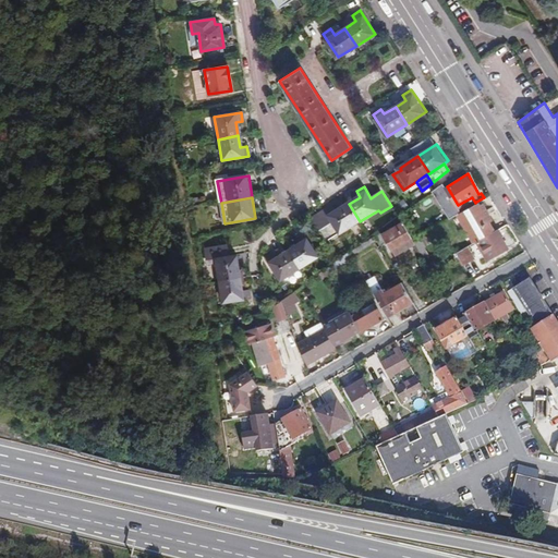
[(475,203),(452,216),(469,245),(477,240),(496,230),(490,220),(493,218),(483,203),(478,205),(476,202),(475,203)]
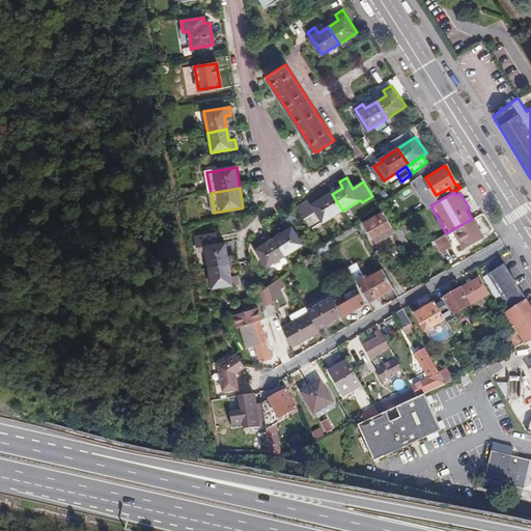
[(342,211),(332,194),(322,201),(317,196),(298,208),(315,236),(318,234),(314,229),(342,211)]
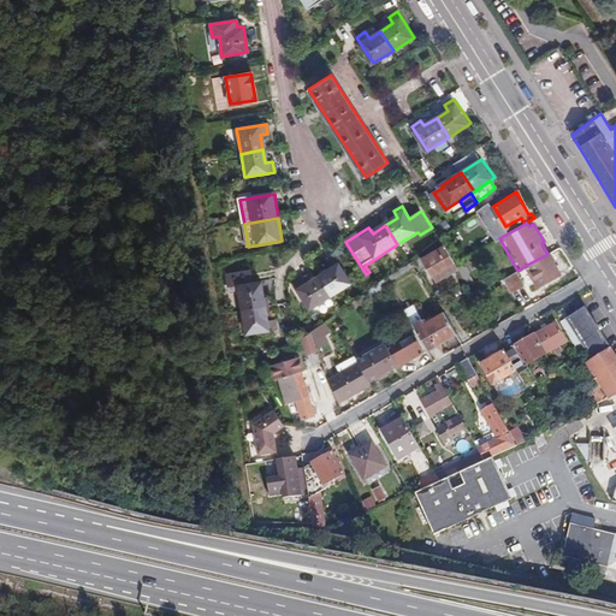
[(454,265),(442,246),(419,259),(434,284),(456,271),(454,265)]
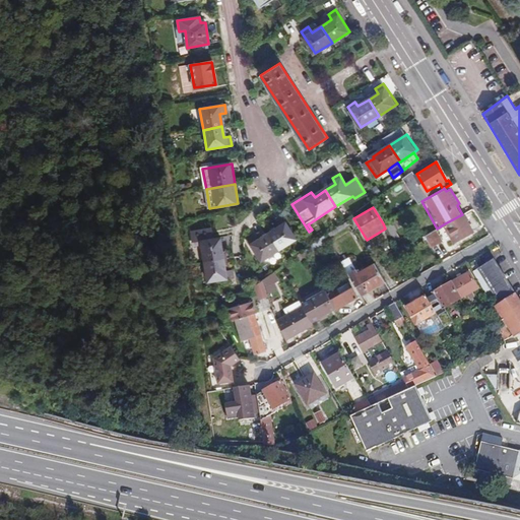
[(474,231),(464,212),(462,214),(445,223),(447,226),(456,241),(474,231)]
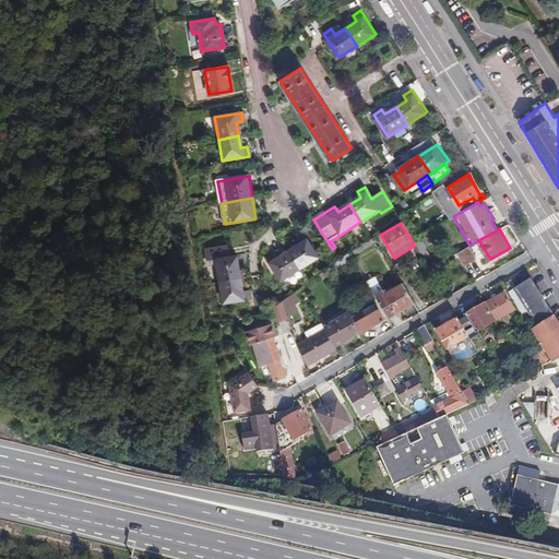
[(309,240),(290,251),(301,269),(320,258),(309,240)]
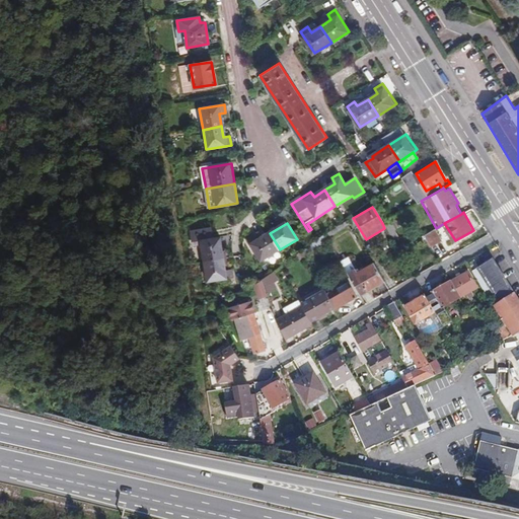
[(444,223),(436,228),(434,229),(436,232),(446,226),(444,223)]
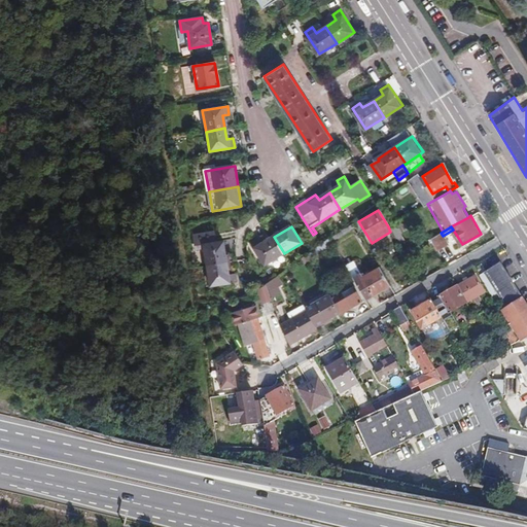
[(448,244),(443,236),(441,233),(430,239),(438,250),(448,244)]
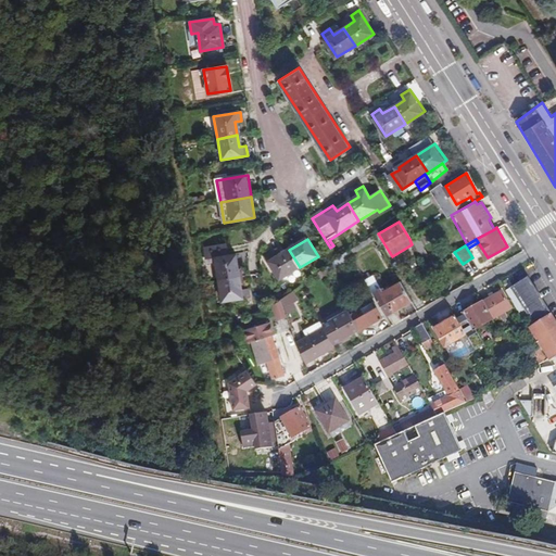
[(216,262),(219,280),(240,276),(236,255),(227,256),(226,247),(204,250),(206,263),(216,262)]
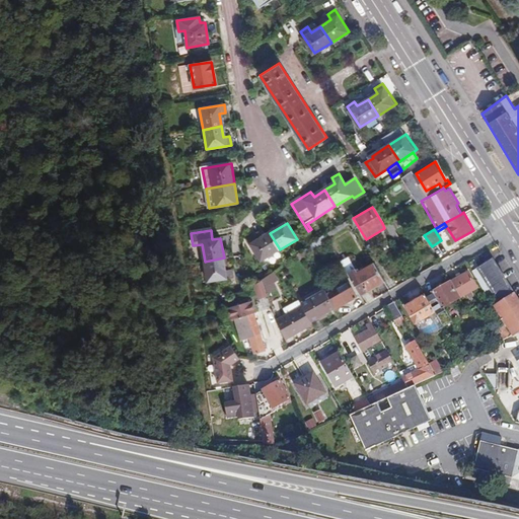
[(408,231),(391,240),(397,250),(414,241),(408,231)]
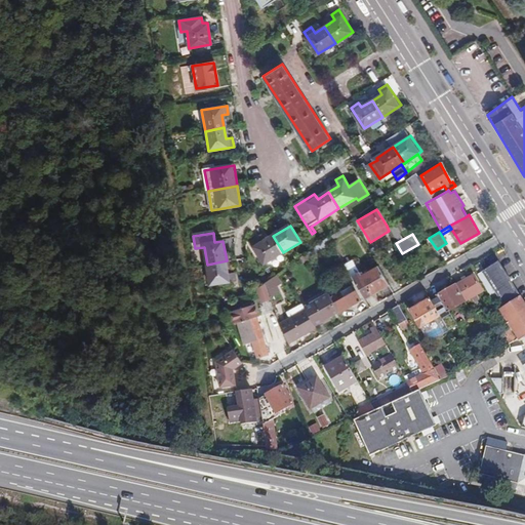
[(283,252),(273,236),(261,243),(258,238),(251,242),(264,264),(283,252)]
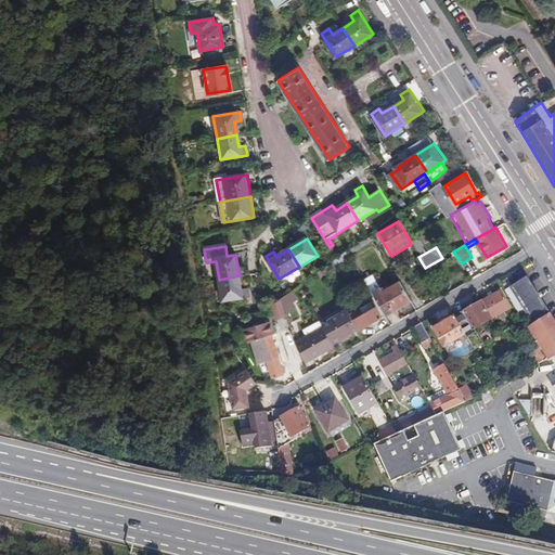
[(240,275),(219,280),(222,302),(249,297),(248,288),(242,289),(240,275)]
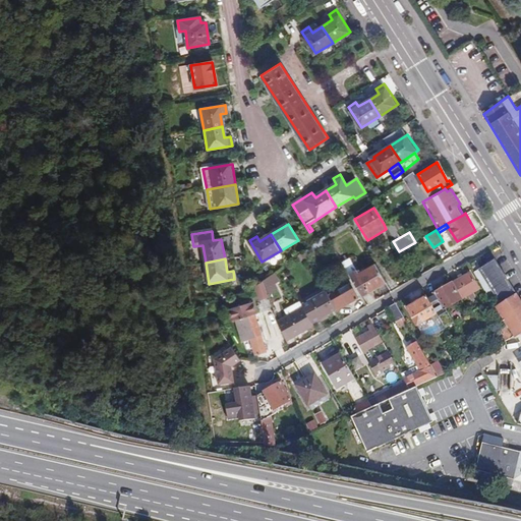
[(517,337),(520,334),(520,299),(497,262),(481,271),(501,302),(497,305),(517,337)]
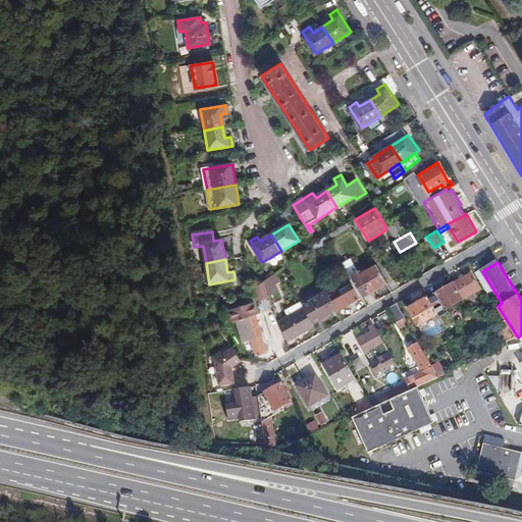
[(351,264),(343,268),(361,299),(384,283),(373,265),(358,274),(351,264)]
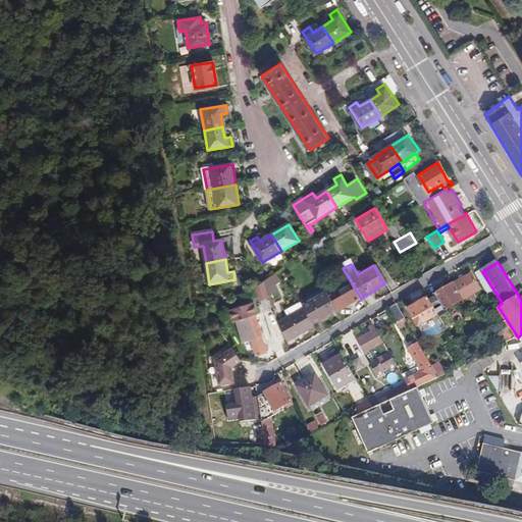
[(275,272),(263,280),(269,297),(272,304),(283,298),(275,283),(280,280),(275,272)]
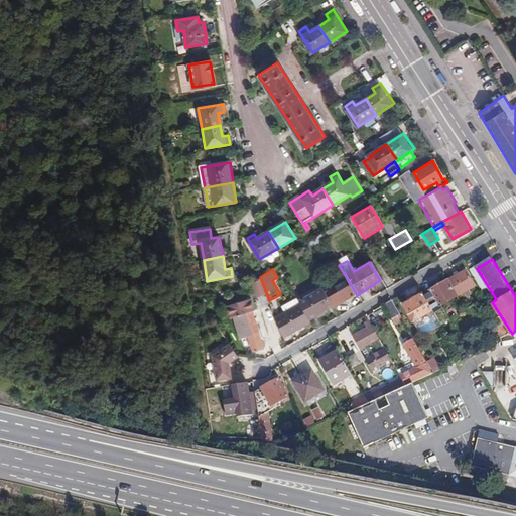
[(467,271),(448,282),(459,299),(477,288),(467,271)]
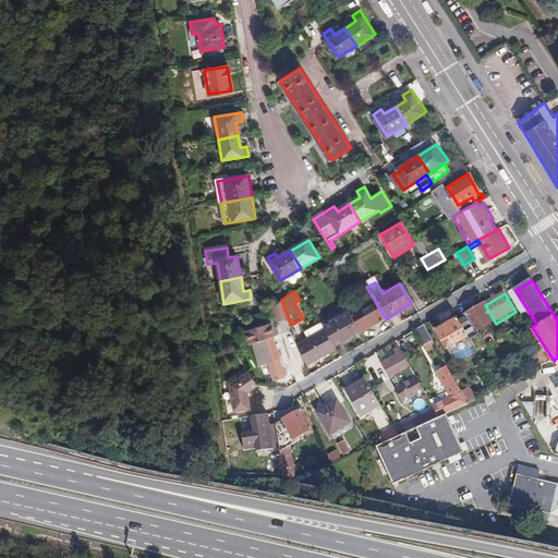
[(288,317),(281,300),(273,308),(278,320),(288,317)]
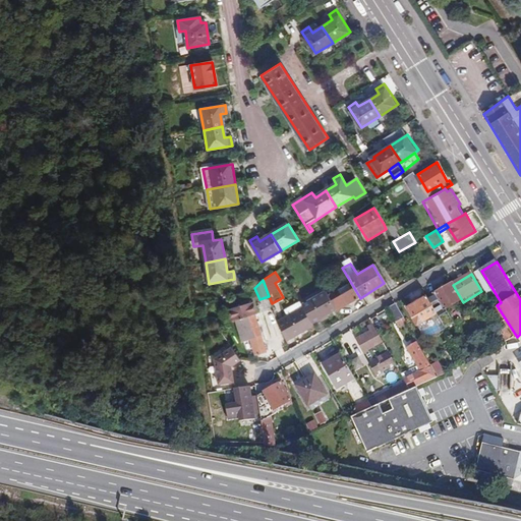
[(330,292),(325,294),(334,310),(335,312),(356,299),(349,288),(348,289),(346,288),(338,293),(335,288),(337,287),(335,283),(328,288),(330,292)]
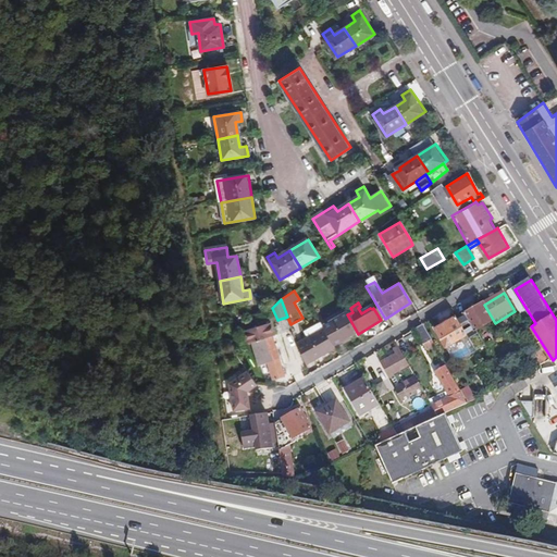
[(495,323),(484,305),(467,314),(468,318),(460,321),(478,353),(487,347),(479,332),(495,323)]
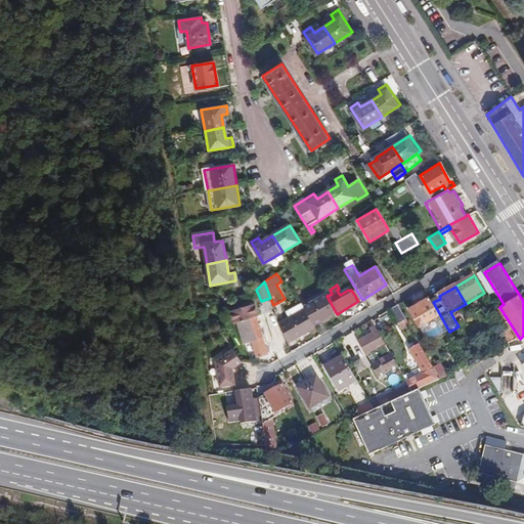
[(324,293),(301,307),(303,310),(312,326),(336,312),(326,296),(324,293)]
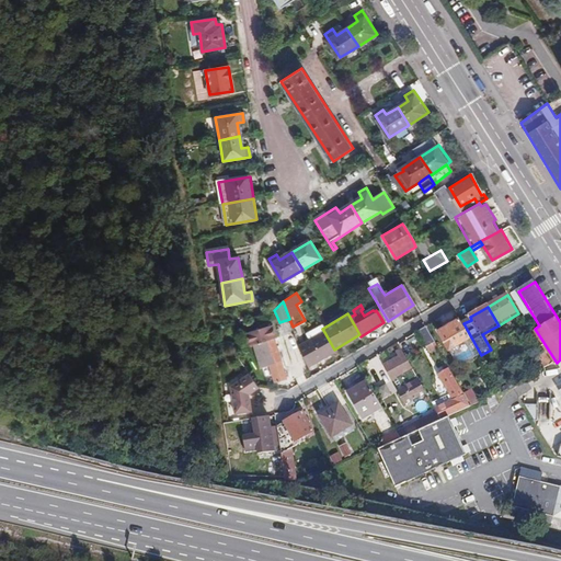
[(462,321),(460,318),(443,329),(444,332),(439,334),(451,352),(473,340),(462,321)]
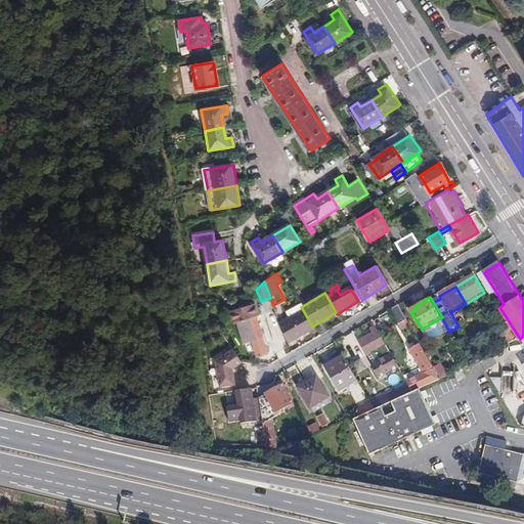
[(259,315),(256,303),(229,311),(233,323),(236,322),(243,343),(252,342),(256,357),(269,354),(257,316),(259,315)]
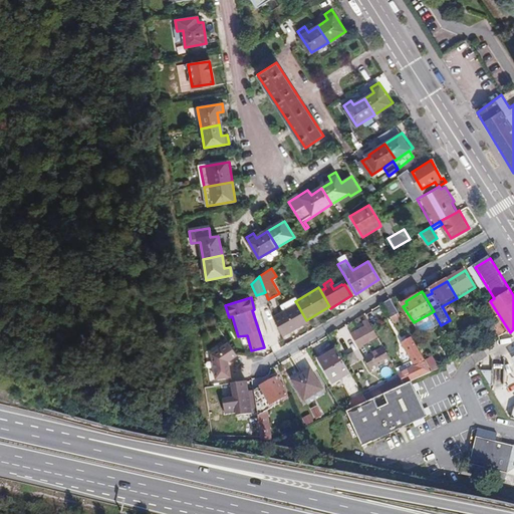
[(503,337),(506,335),(485,298),(481,300),(496,326),(503,337)]
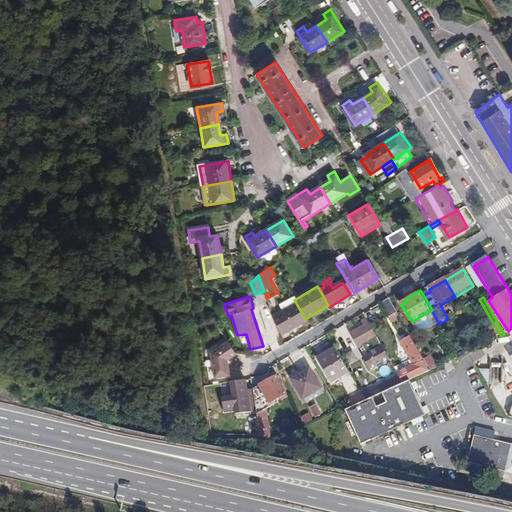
[(398,314),(390,299),(382,304),(390,317),(398,314)]
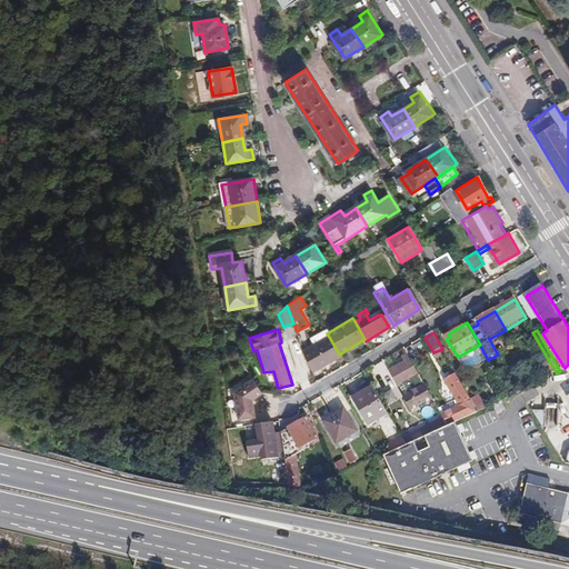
[(329,337),(305,350),(316,370),(339,357),(339,355),(329,337)]
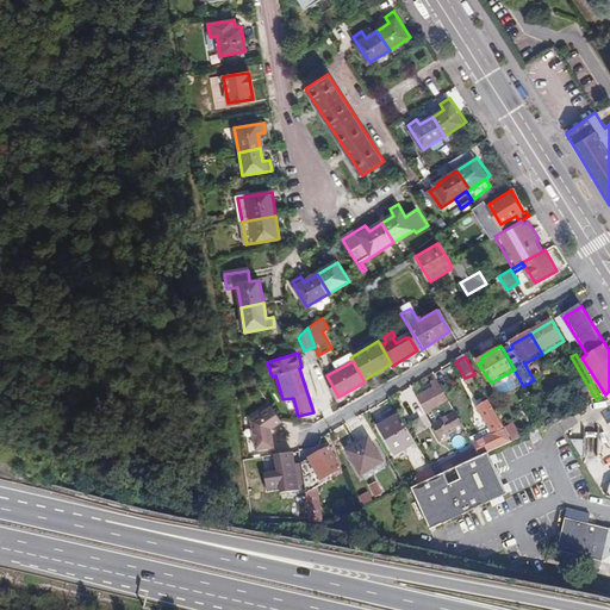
[(440,437),(462,425),(435,377),(430,380),(434,386),(416,396),(424,412),(427,411),(441,402),(448,414),(434,422),(431,423),(440,437)]
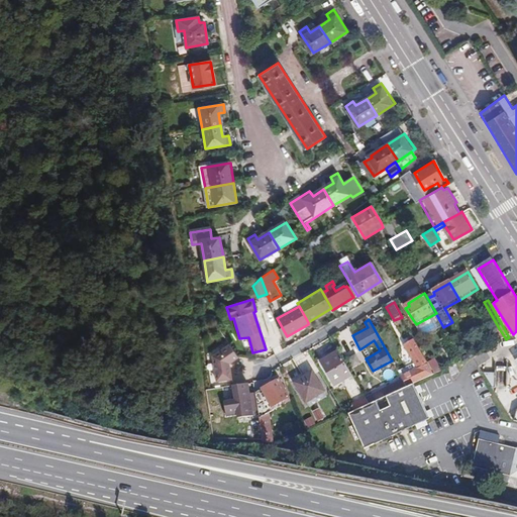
[(499,343),(506,339),(499,328),(492,332),(499,343)]
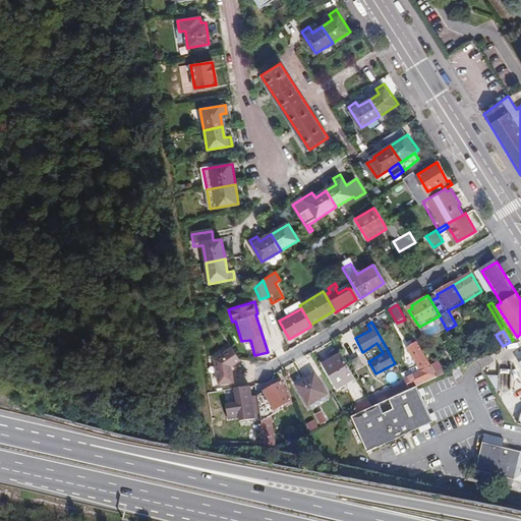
[(364,351),(370,360),(383,353),(377,343),(364,351)]
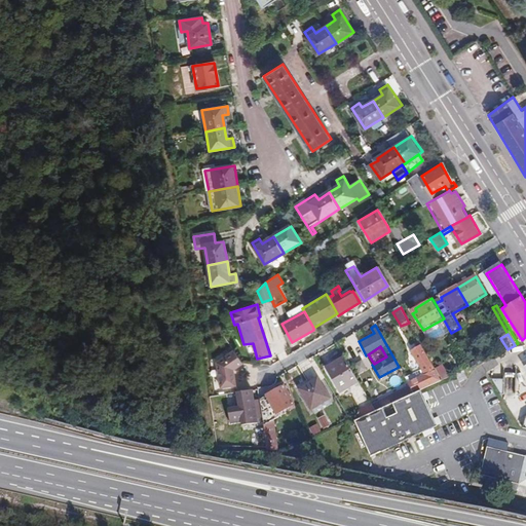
[(420,391),(441,381),(420,346),(410,351),(423,374),(407,382),(411,390),(417,387),(420,391)]
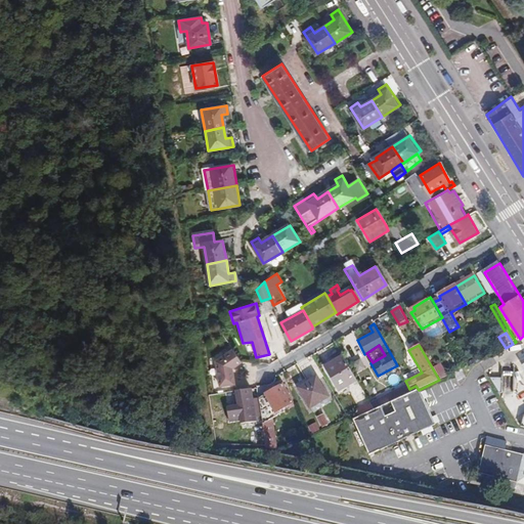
[(220,387),(237,385),(234,369),(244,362),(233,349),(216,361),(220,387)]
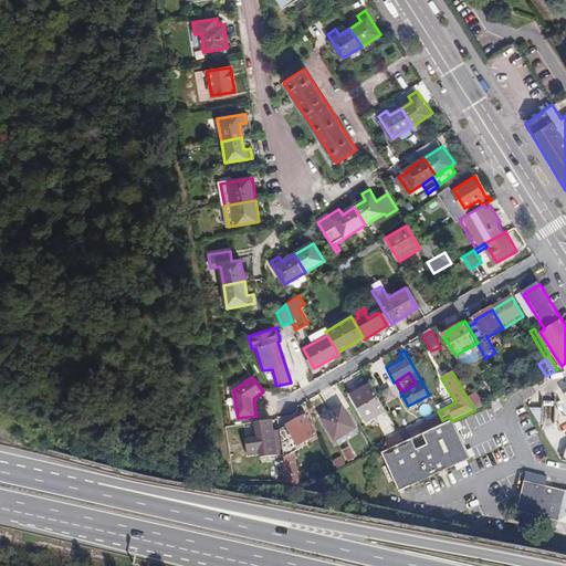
[(386,412),(370,386),(348,399),(366,425),(386,412)]
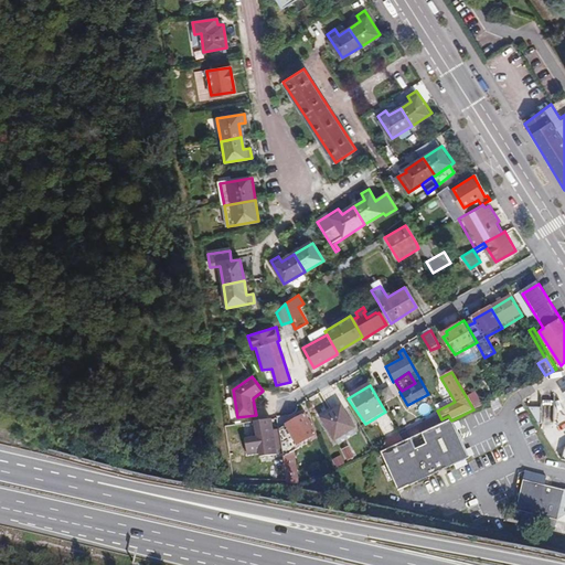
[(555,397),(542,396),(542,407),(541,424),(554,424),(555,397)]
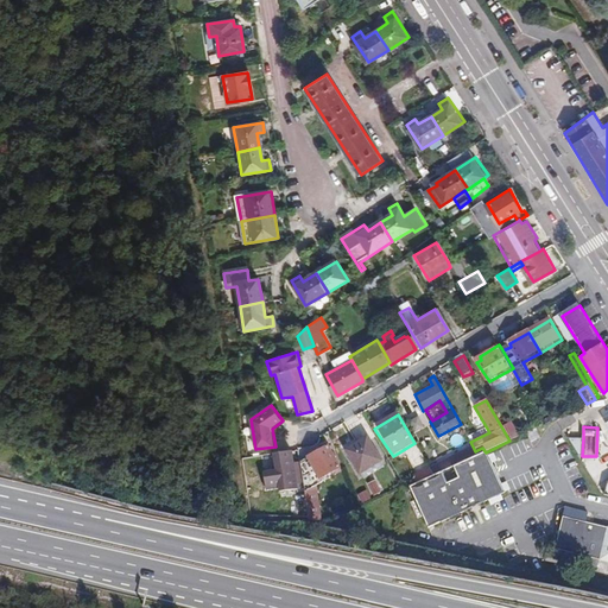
[(380,461),(366,437),(346,450),(360,473),(380,461)]
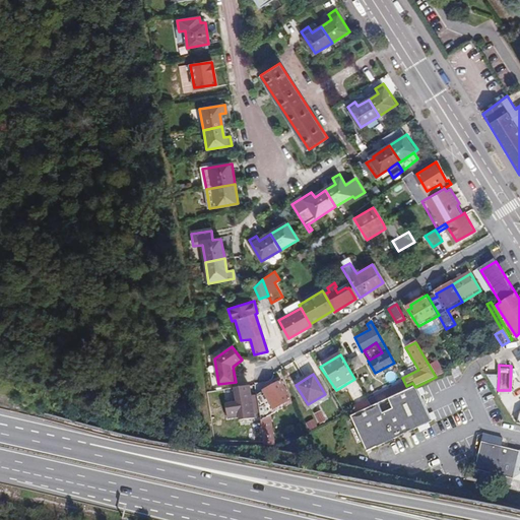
[(496,390),(498,390),(499,375),(485,374),(496,390)]
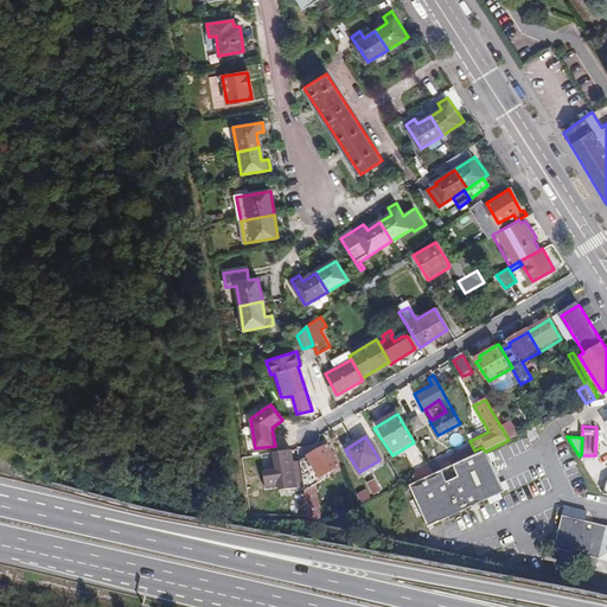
[(301,461),(304,481),(317,474),(320,478),(339,467),(327,446),(301,461)]
